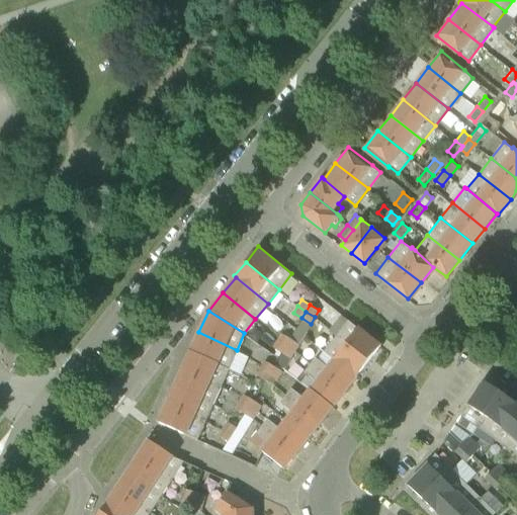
[(368,360),(380,345),(348,319),(335,335),(368,360)]
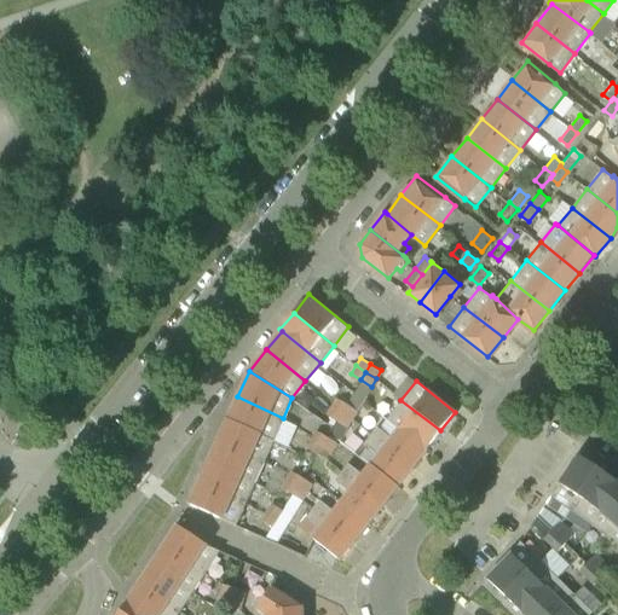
[(227,418),(273,439),(283,418),(237,396),(227,418)]
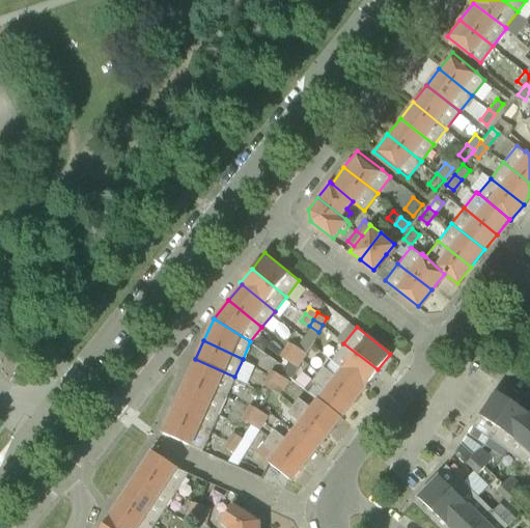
[(284,348),(293,353),(297,345),(288,340),(284,348)]
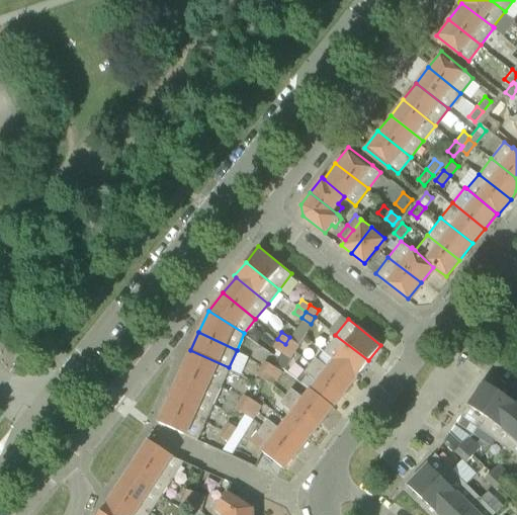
[(356,375),(368,360),(335,335),(324,350),(334,357),(356,375)]
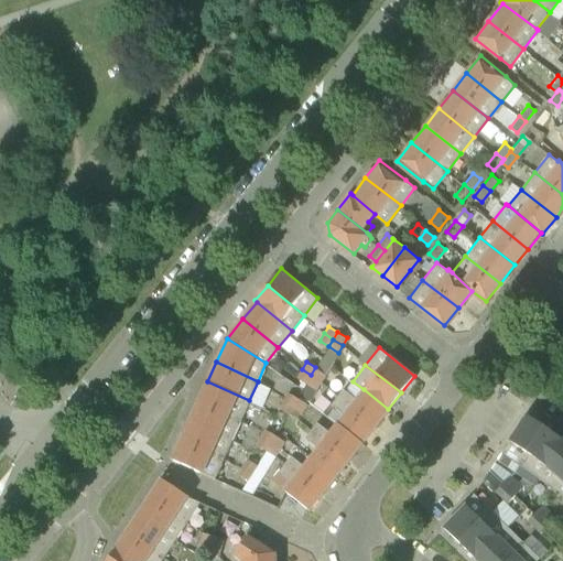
[(311,375),(321,380),(325,373),(315,367),(311,375)]
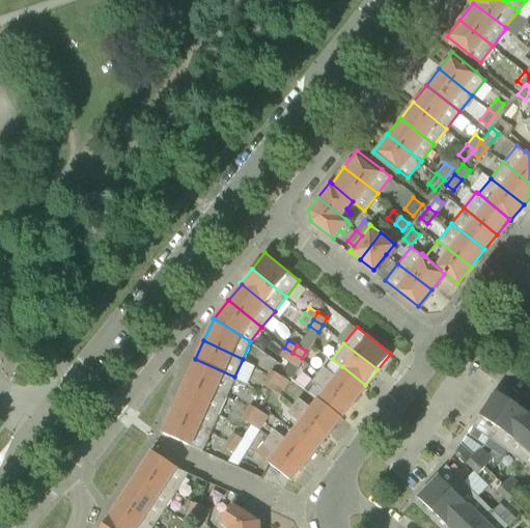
[(280,354),(289,359),(293,353),(284,348),(280,354)]
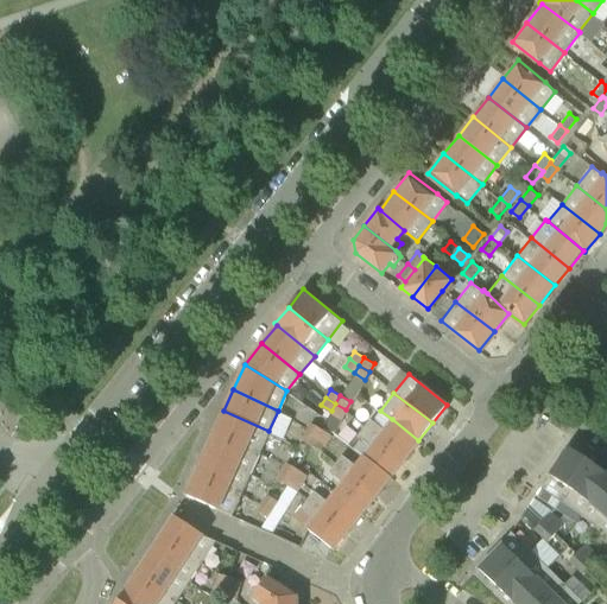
[(332,411),(341,418),(346,409),(335,404),(332,411)]
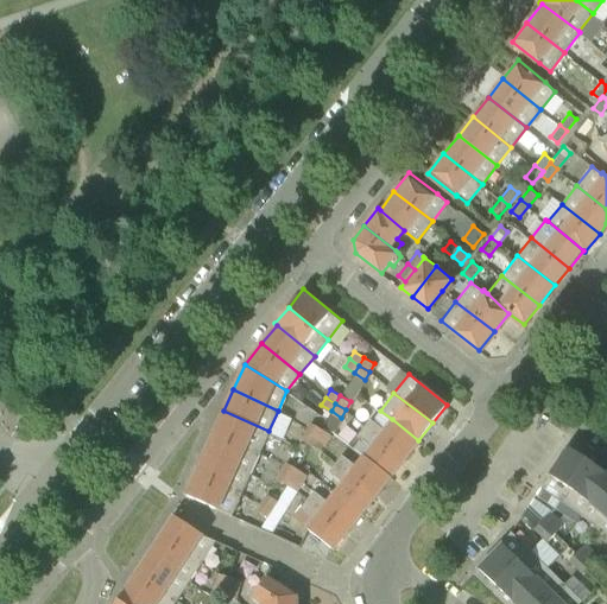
[(215,431),(259,451),(269,431),(223,411),(215,431)]
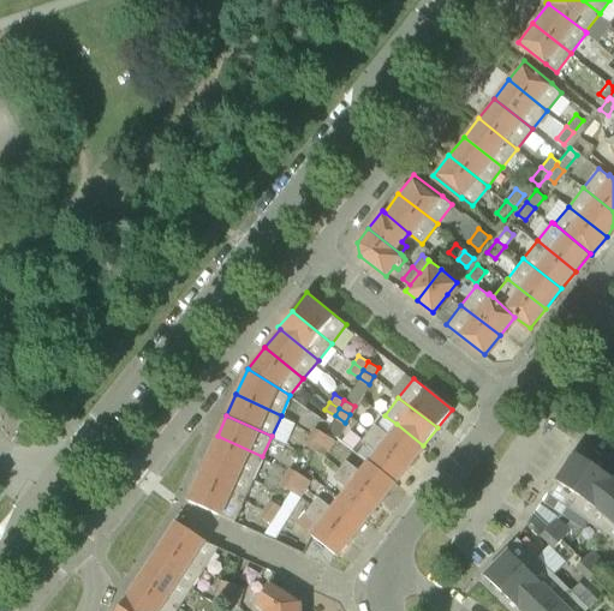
[(409,465),(423,445),(397,424),(397,425),(394,424),(387,432),(374,423),(368,432),(409,465)]
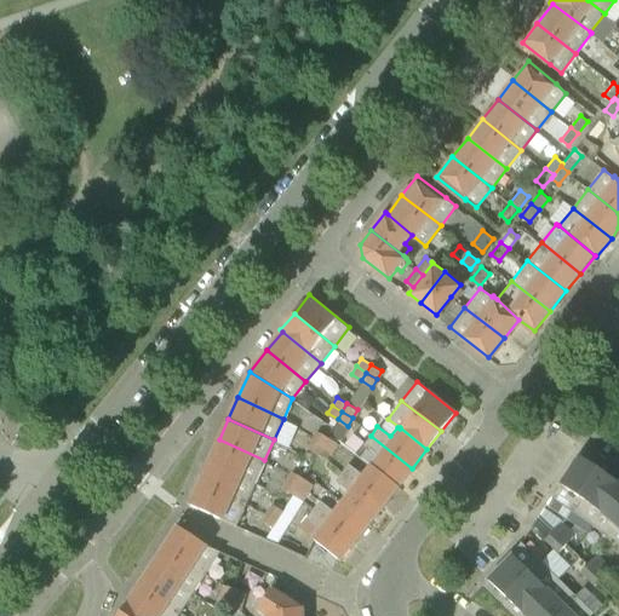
[(311,438),(321,444),(327,436),(316,430),(311,438)]
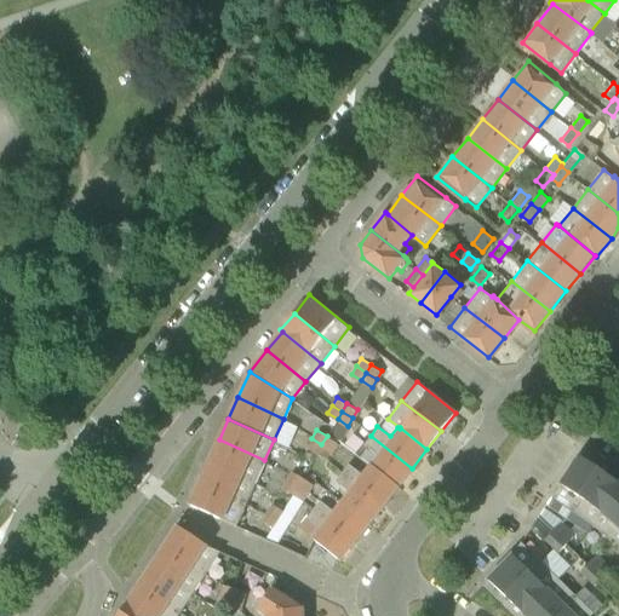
[(321,444),(332,450),(338,442),(327,436),(321,444)]
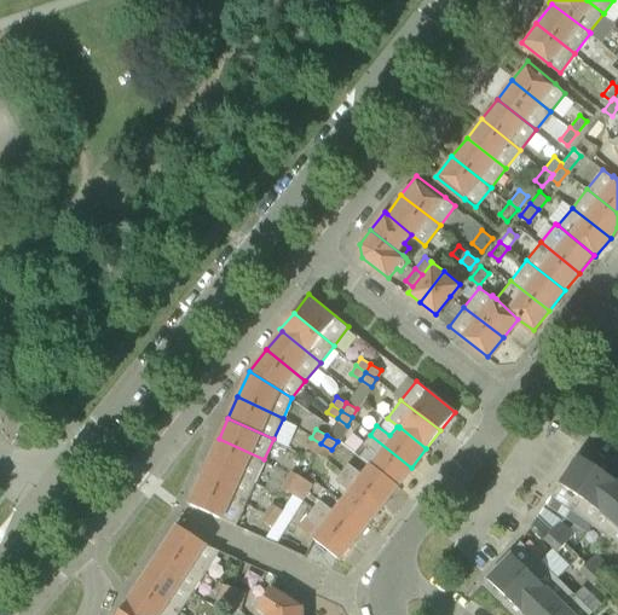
[(397,485),(411,468),(370,435),(364,442),(376,453),(369,463),(397,485)]
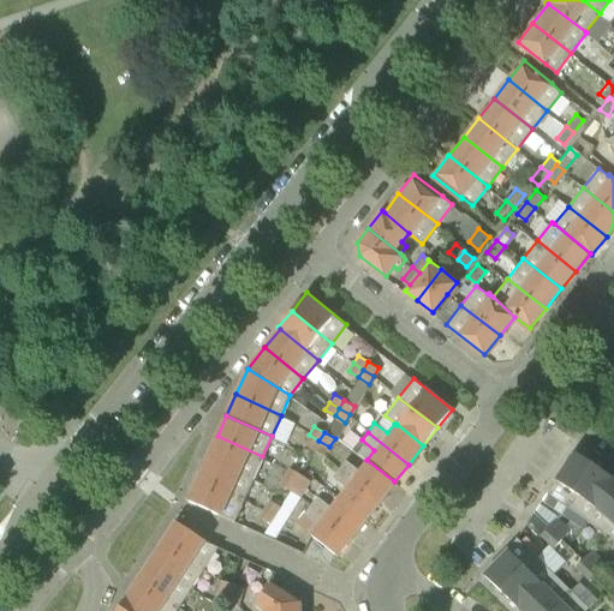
[(304,442),(314,448),(319,441),(309,435),(304,442)]
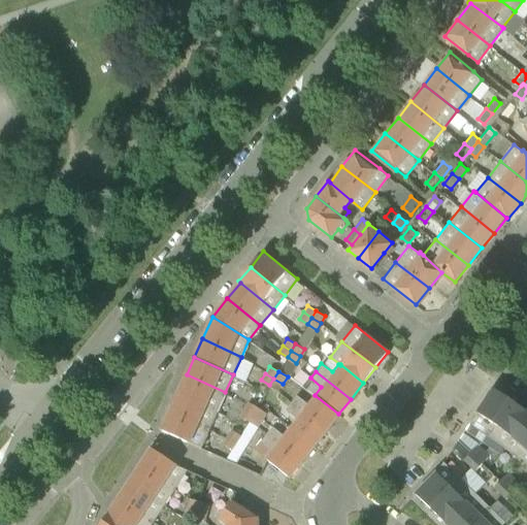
[(178,392),(218,409),(225,392),(187,374),(178,392)]
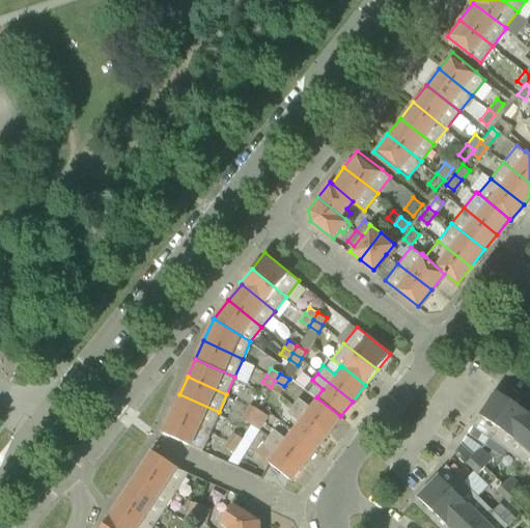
[(271,387),(280,393),(284,386),(275,381),(271,387)]
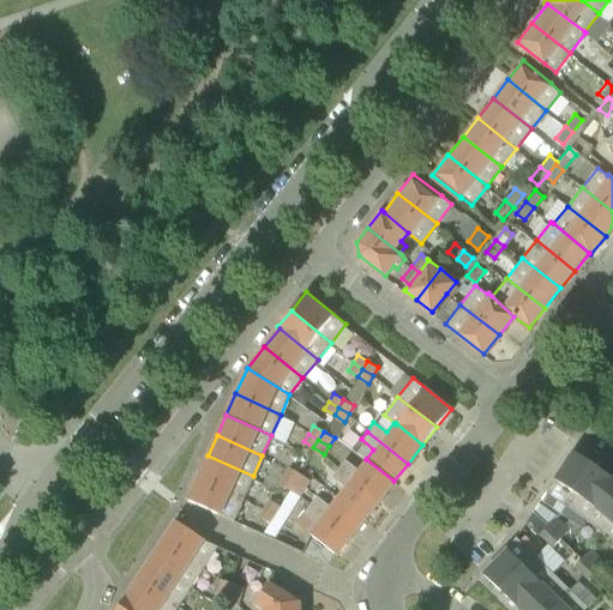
[(546,490),(565,503),(594,463),(574,450),(546,490)]
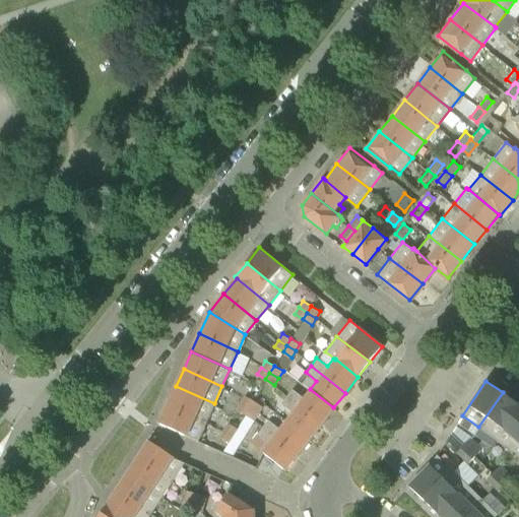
[(168,403),(206,421),(214,403),(176,386),(168,403)]
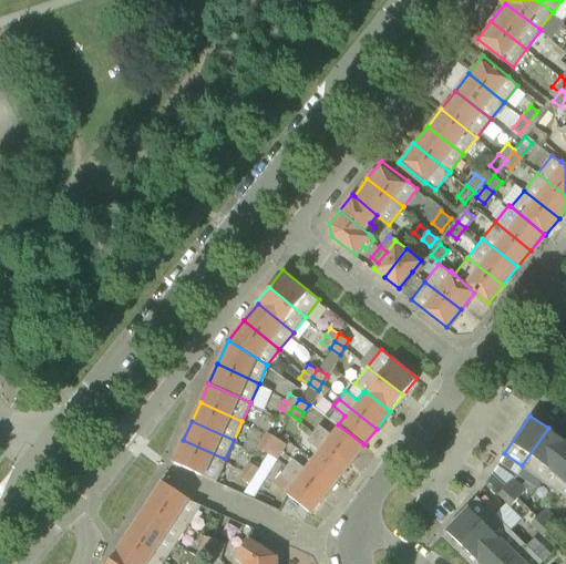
[(350,462),(363,444),(338,424),(330,433),(319,424),(312,431),(350,462)]
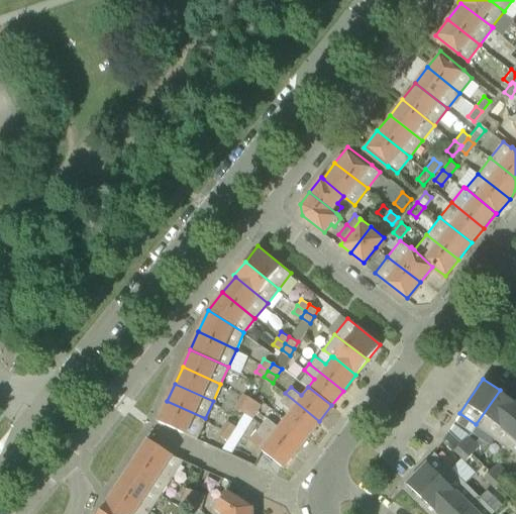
[(476,424),(493,436),(515,410),(515,401),(500,390),(476,424)]
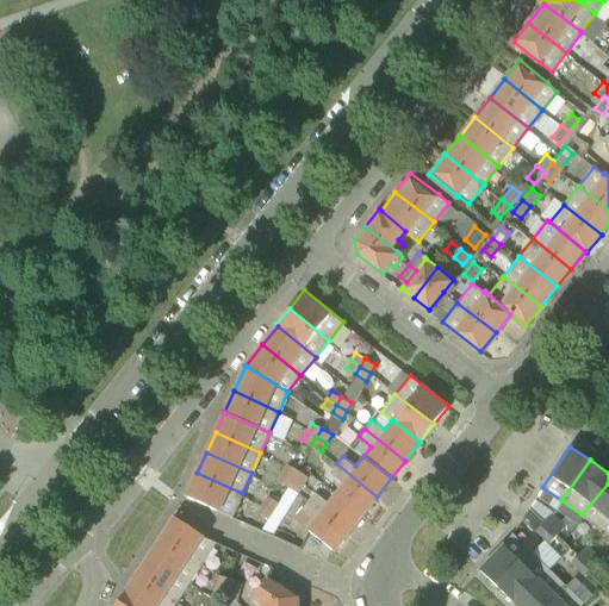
[(283,470),(292,476),(297,469),(287,463),(283,470)]
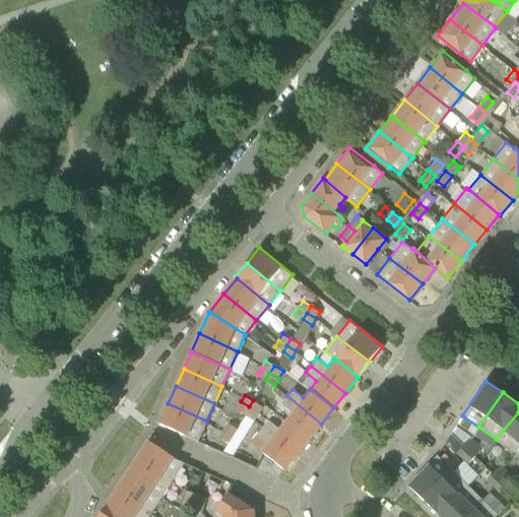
[(309,439),(321,424),(286,395),(280,403),(292,412),(286,418),(285,419),(309,439)]
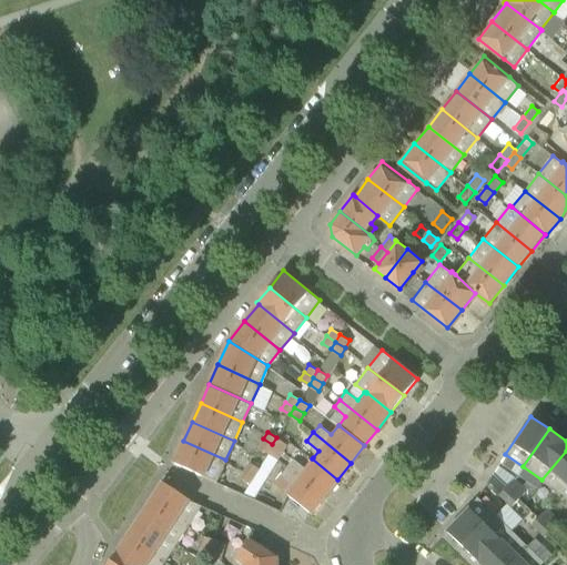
[(272,444),(282,451),(286,443),(276,437),(272,444)]
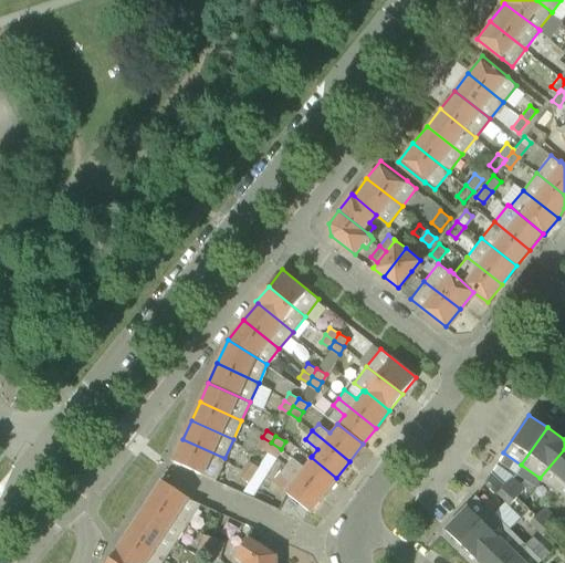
[(257,445),(267,450),(271,442),(262,437),(257,445)]
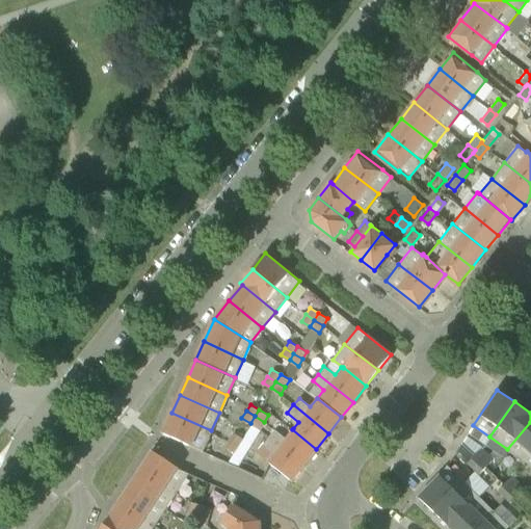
[(163,431),(203,449),(211,430),(171,413),(163,431)]
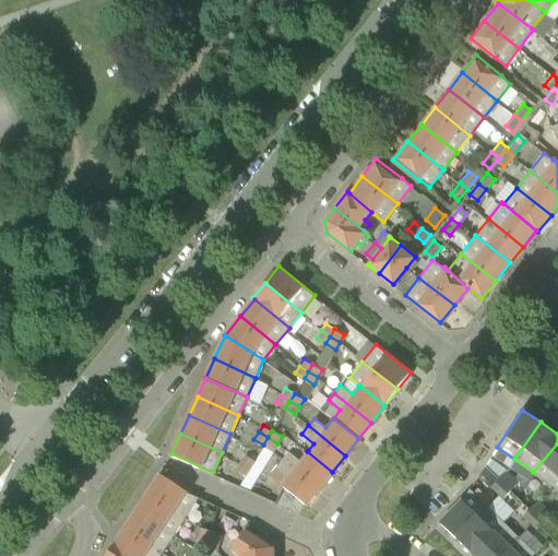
[(263,445),(273,450),(277,444),(268,437),(263,445)]
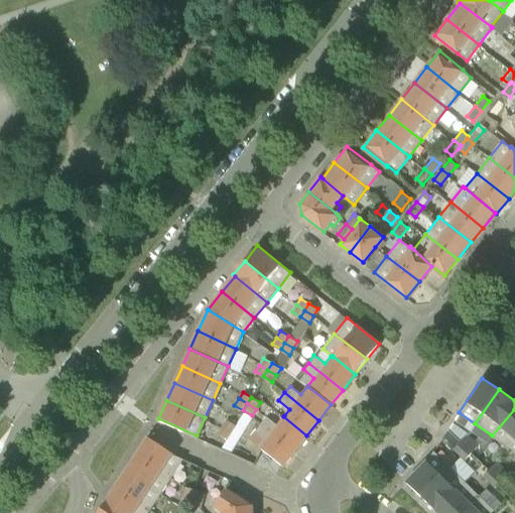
[(514,409),(492,435),(506,447),(514,435),(514,409)]
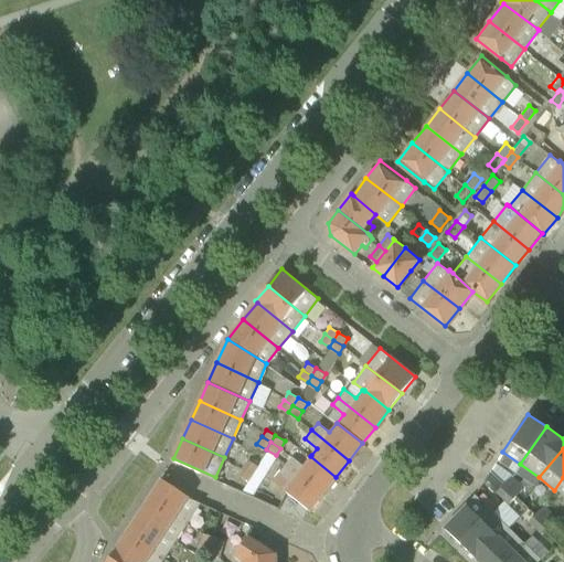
[(322,492),(336,477),(310,456),(302,466),(291,455),(285,464),(322,492)]
